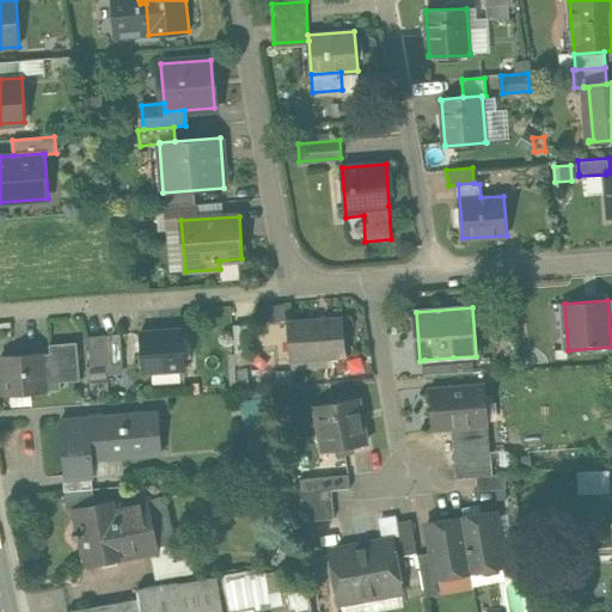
[(342,318),(288,322),(292,361),(346,357),(342,318)]
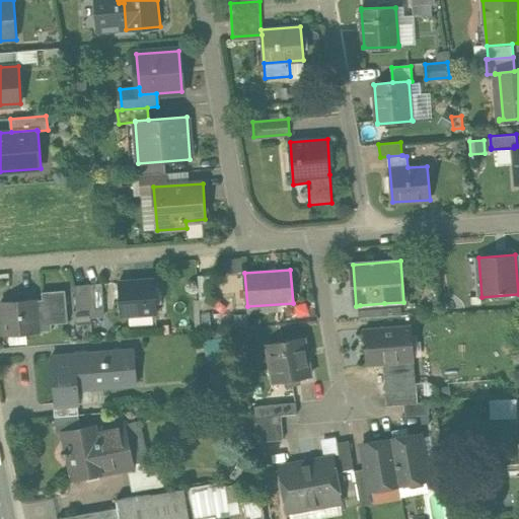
[(212,275),(199,276),(200,300),(213,299),(212,275)]
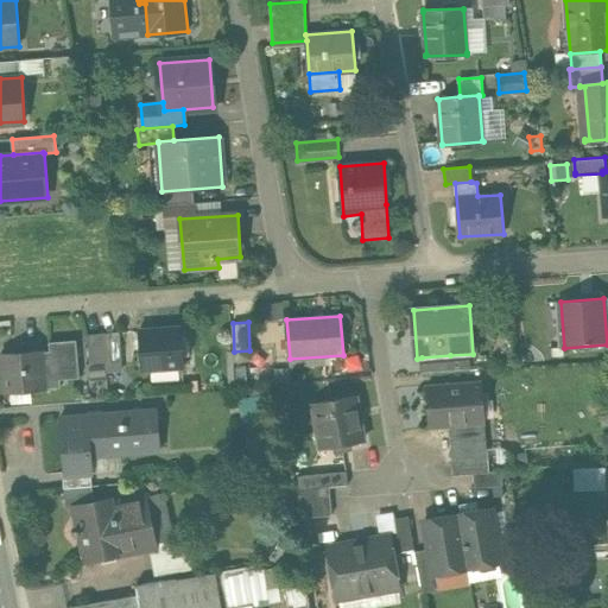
[(182,328),(139,331),(143,369),(184,367),(182,328)]
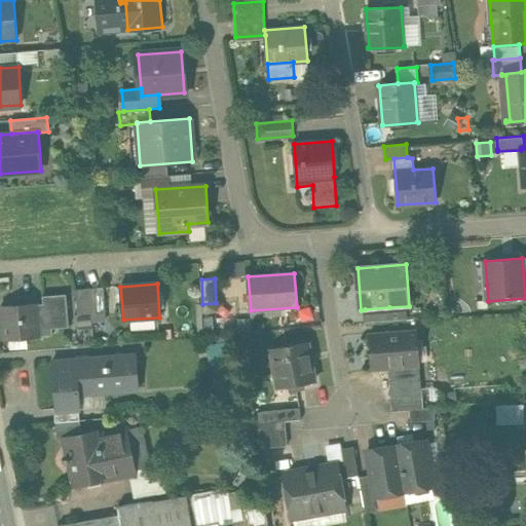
[(104,288),(90,289),(91,314),(106,312),(104,288)]
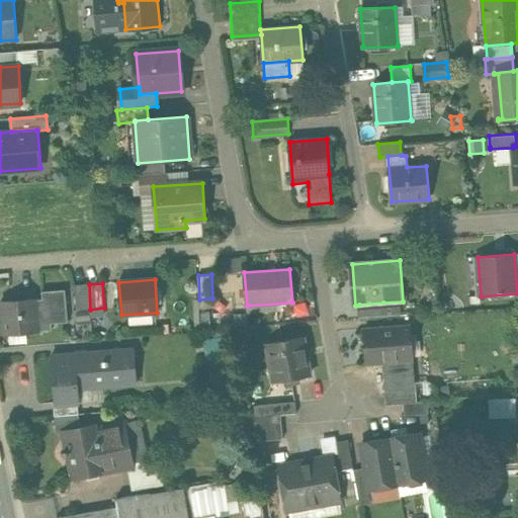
[(89,284),(75,285),(77,311),(90,310),(89,284)]
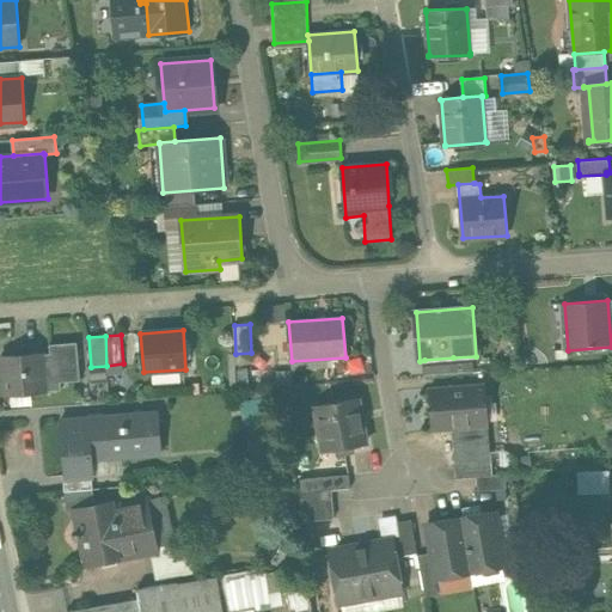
[(50,353),(42,354),(42,352),(1,355),(5,396),(46,392),(46,391),(61,390),(61,381),(80,380),(77,342),(50,344),(50,353)]
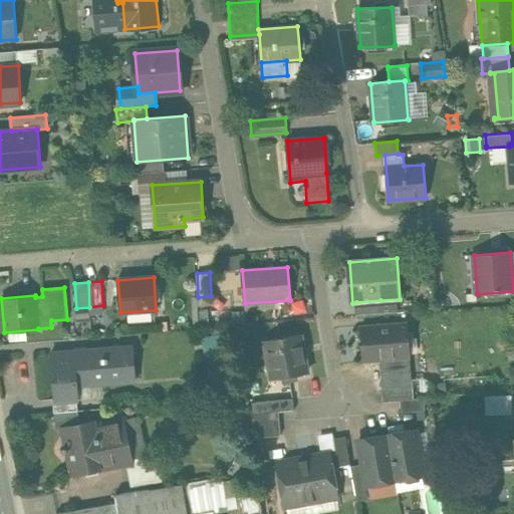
[(380,300),(356,302),(357,316),(381,314),(380,300)]
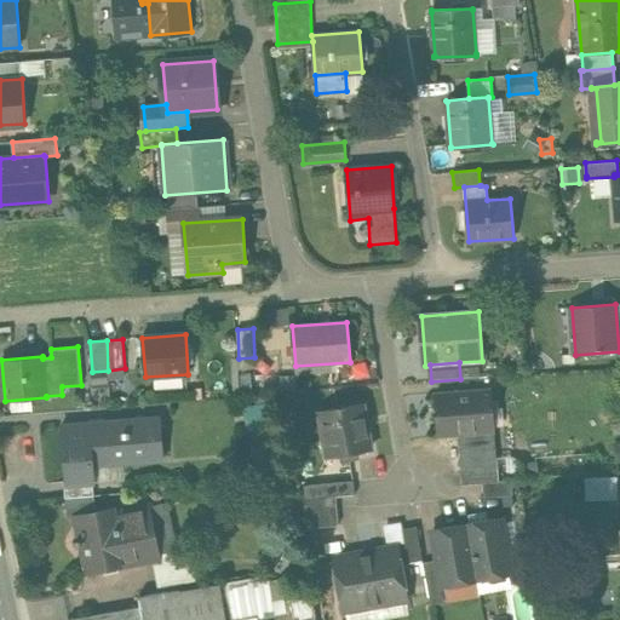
[(491,391),(435,395),(438,435),(459,434),(494,431),(491,391)]
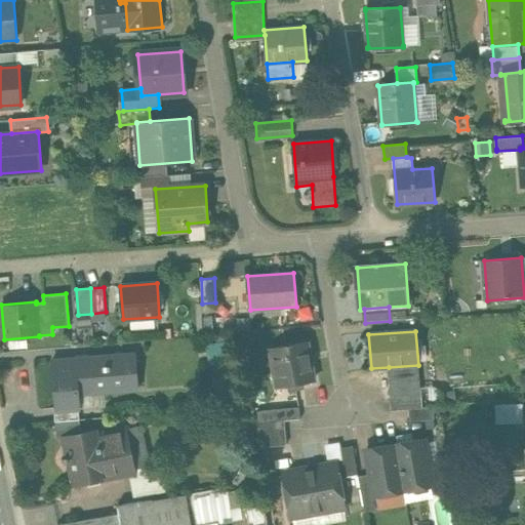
[(307,341),(272,348),(278,388),(314,381),(307,341)]
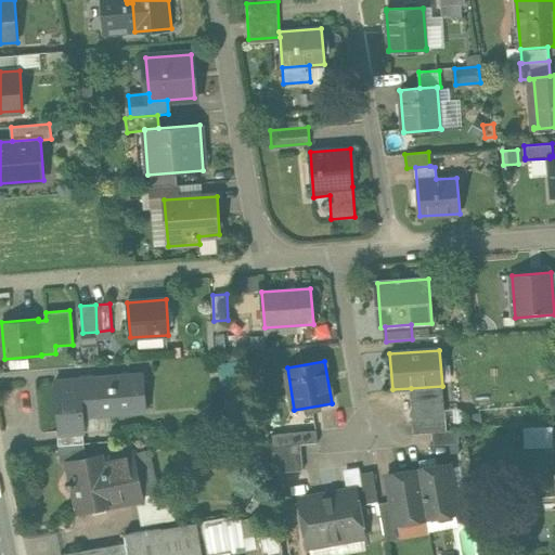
[(144,375),(57,382),(57,381),(56,381),(60,430),(61,434),(84,431),(85,431),(84,411),(95,411),(95,415),(98,415),(97,410),(116,409),(116,413),(117,413),(117,409),(145,407),(145,411),(146,411),(144,375)]
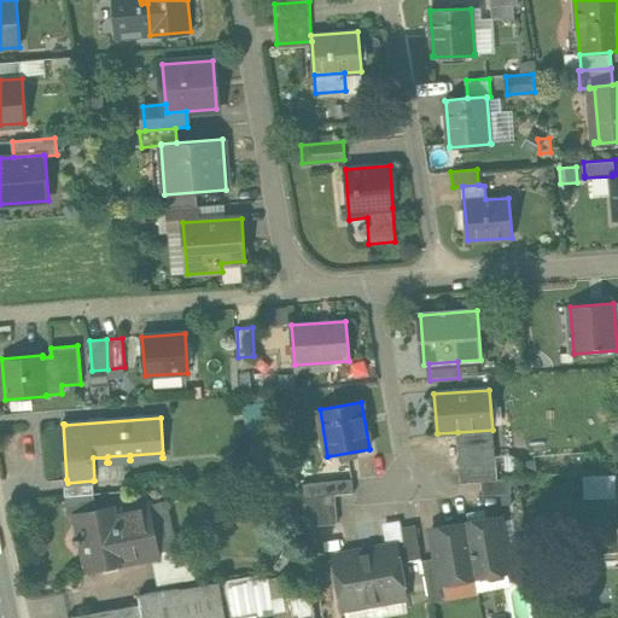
[(493,430),(458,432),(460,468),(496,466),(493,430)]
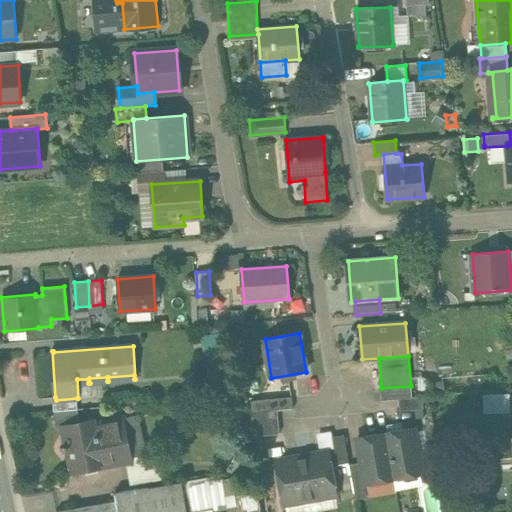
[(411,386),(381,388),(382,401),(399,399),(412,398),(411,386)]
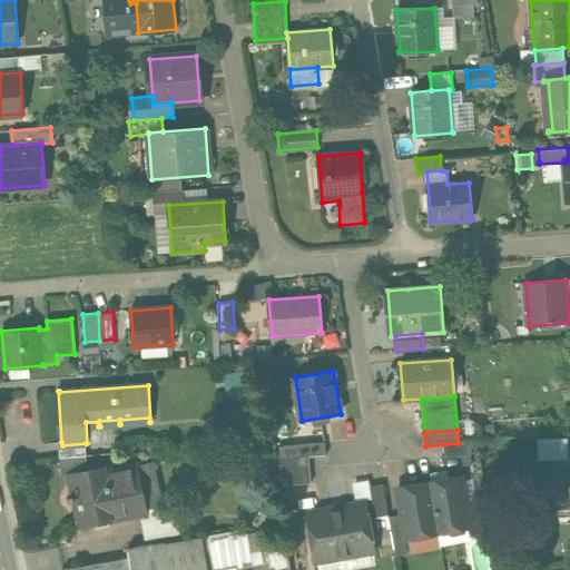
[(567,441),(542,441),(541,454),(567,454),(567,441)]
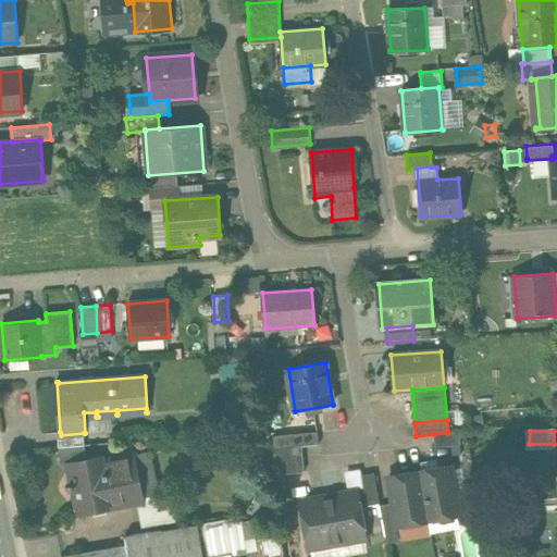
[(84,433),(61,435),(60,432),(59,433),(60,447),(84,446),(84,433)]
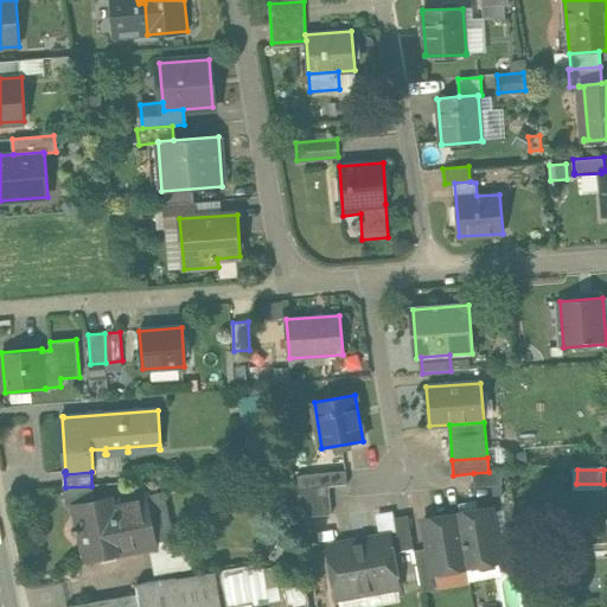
[(346,471),(319,473),(320,487),(330,486),(347,485),(346,471)]
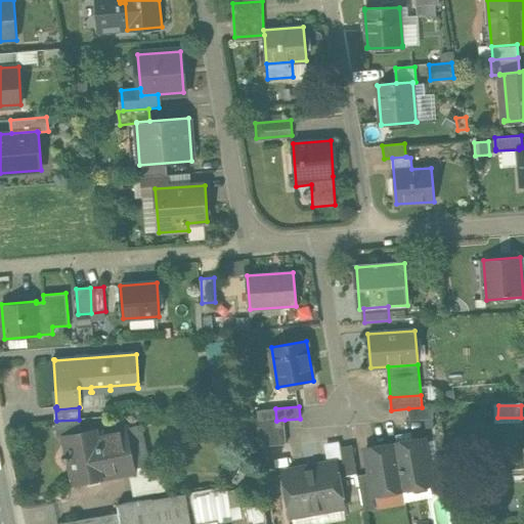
[(422,407),(408,408),(409,421),(434,419),(433,406),(422,407)]
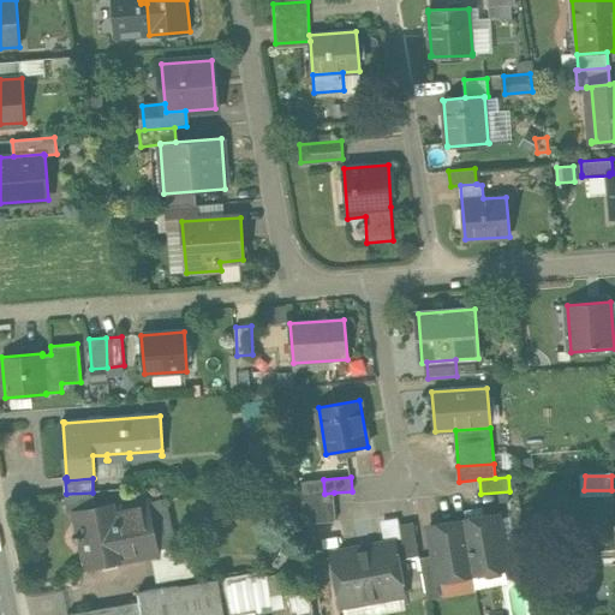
[(93,493),(66,494),(69,514),(75,513),(96,508),(93,493)]
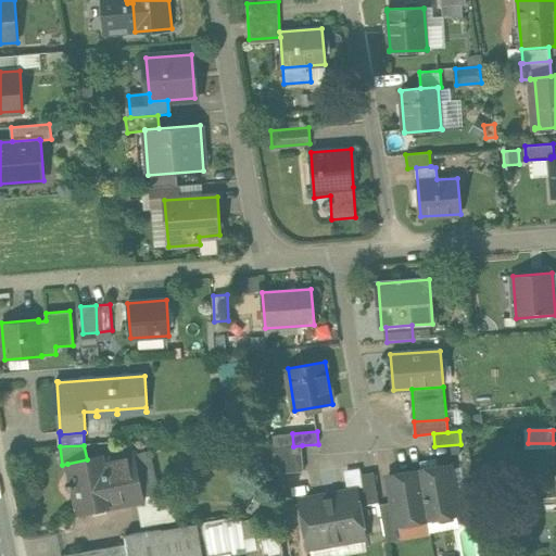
[(293,446),(273,449),(274,462),(303,458),(302,445),(293,446)]
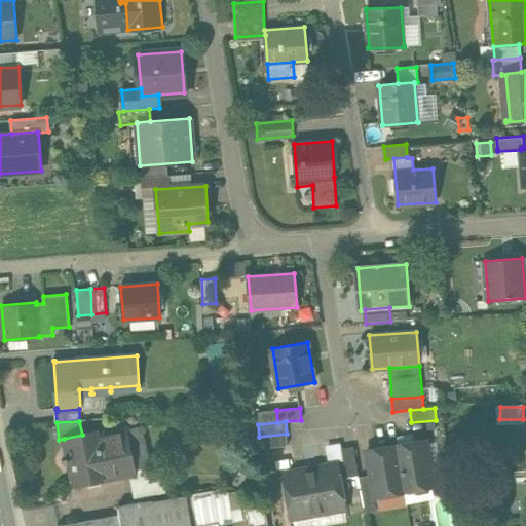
[(98,436),(97,433),(82,435),(64,439),(68,460),(75,458),(80,484),(101,480),(101,478),(151,467),(143,426),(98,436)]
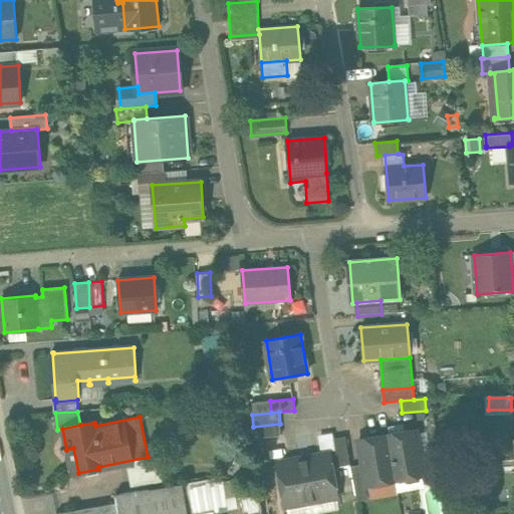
[(280,424),(253,427),(254,438),(281,436),(280,424)]
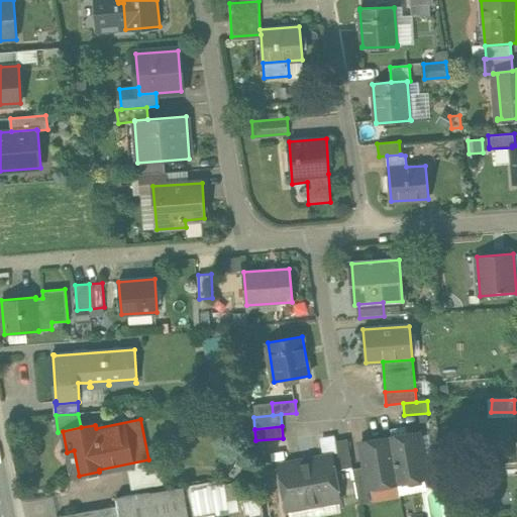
[(418,433),(390,438),(398,484),(426,479),(418,433)]
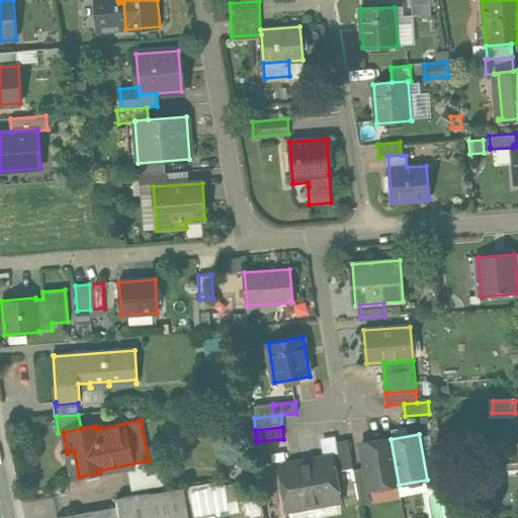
[(391,439),(361,444),(366,467),(370,490),(371,490),(399,485),(391,439)]
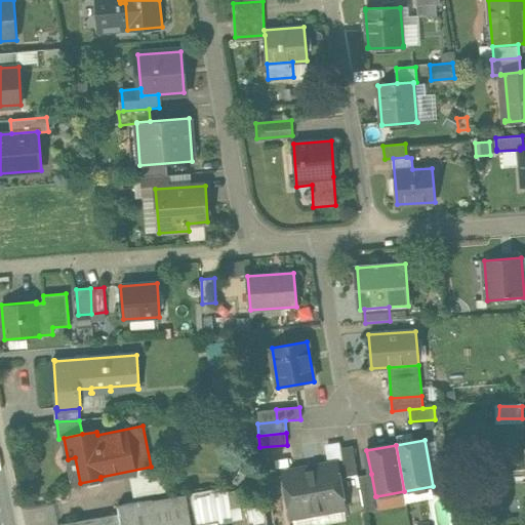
[(358,475),(353,446),(341,448),(347,477),(358,475)]
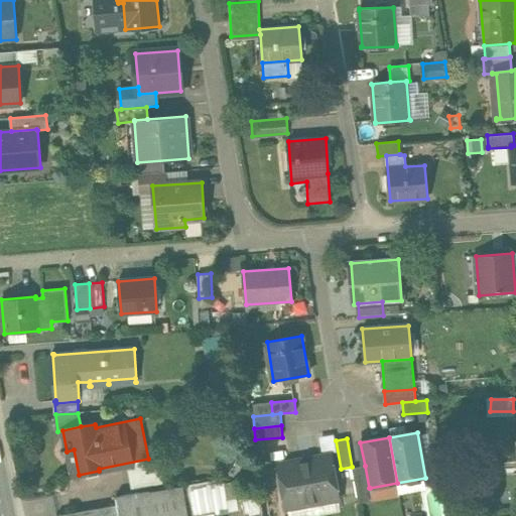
[(332,458),(314,461),(320,500),(339,497),(332,458)]
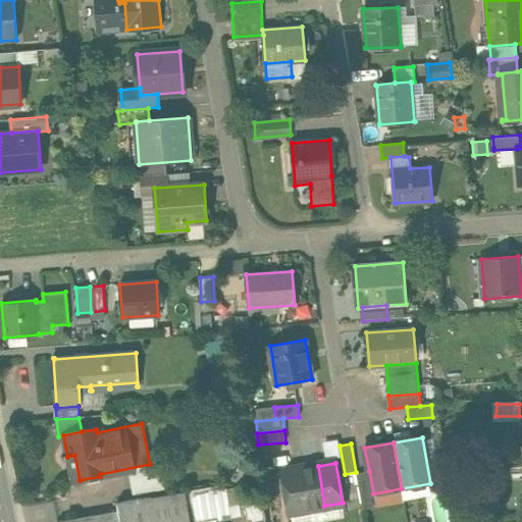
[(318,466),(300,470),(307,509),(324,506),(318,466)]
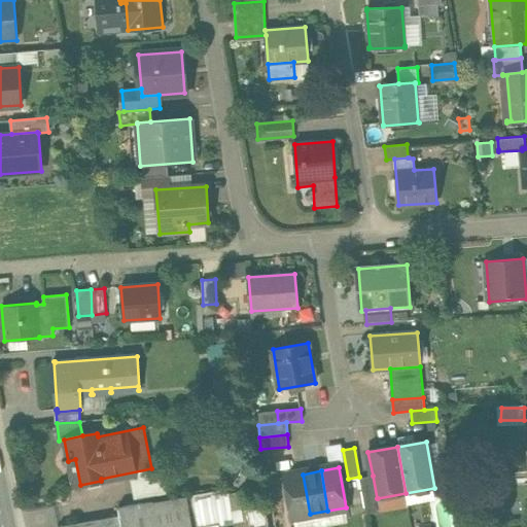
[(303,475),(285,477),(292,517),(310,514),(303,475)]
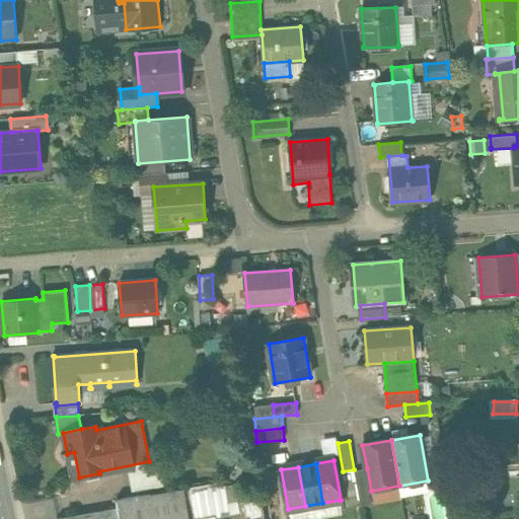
[(371,491),(367,468),(355,470),(361,507),(374,504),(372,491),(371,491)]
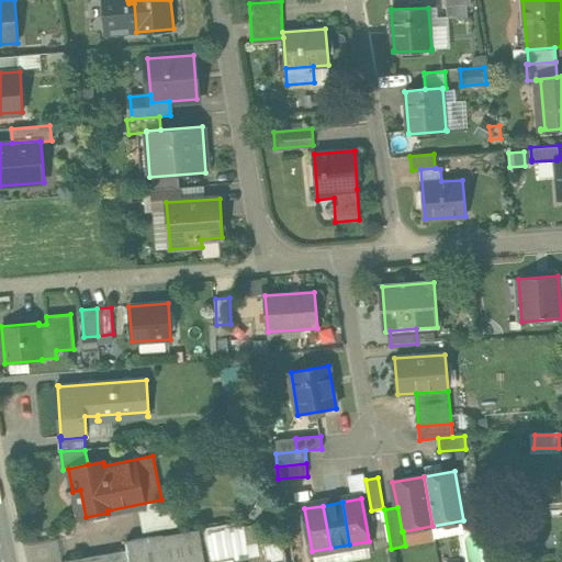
[(222,525),(200,529),(205,561),(226,561),(228,561),(222,525)]
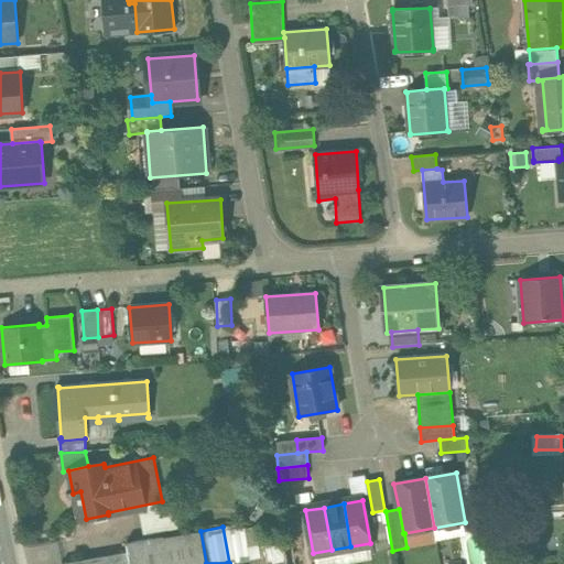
[(206,563),(201,531),(164,537),(126,543),(128,552),(129,563),(206,563)]
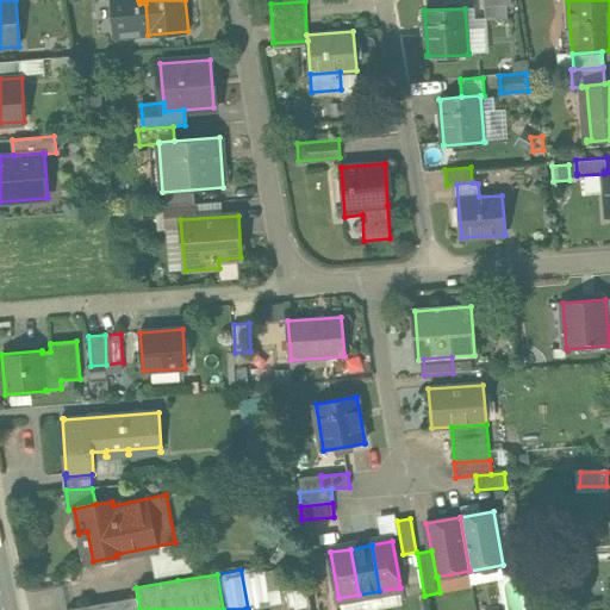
[(139,609),(138,597),(67,609),(139,609)]
